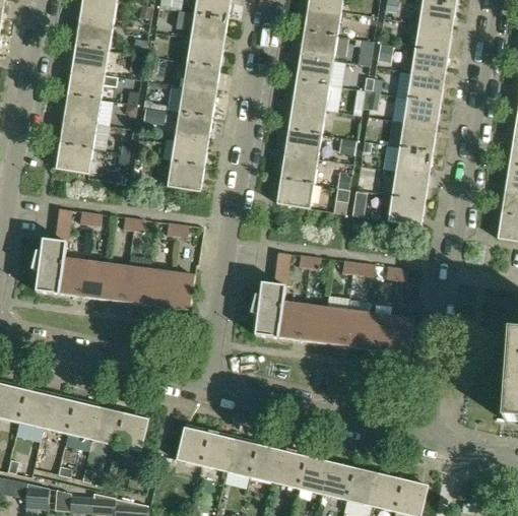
[(80,0),(78,18),(112,23),(116,0),(80,0)]
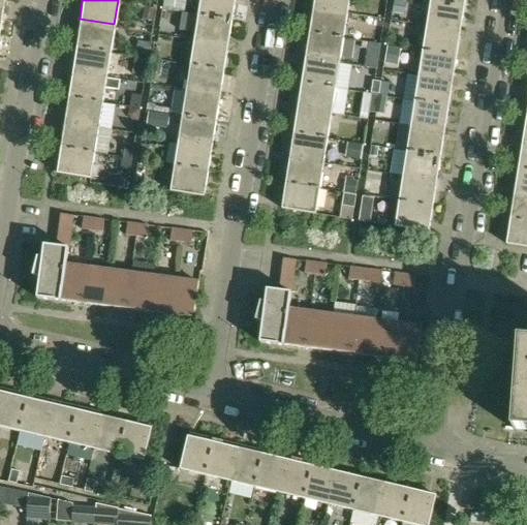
[(197,0),(196,11),(230,18),(233,0),(197,0)]
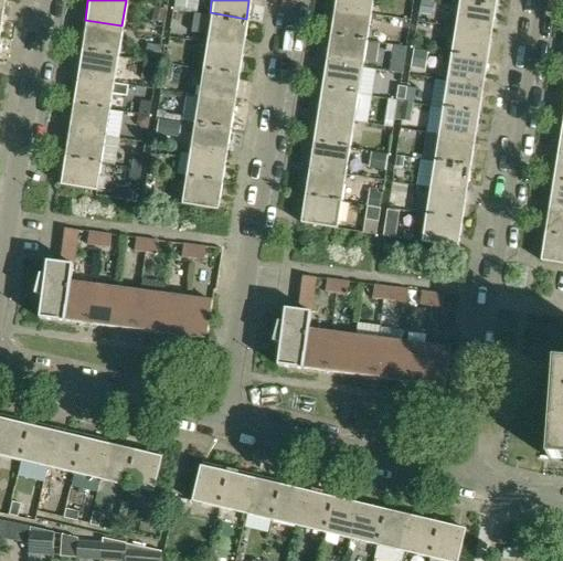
[(333,0),(333,3),(370,10),(371,0),(333,0)]
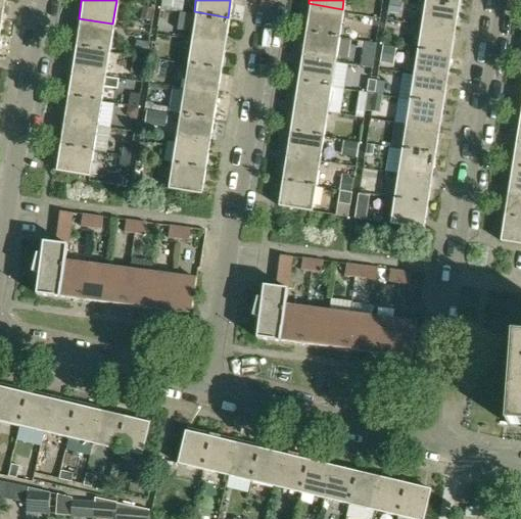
[(388,0),(387,9),(399,10),(401,0),(388,0)]
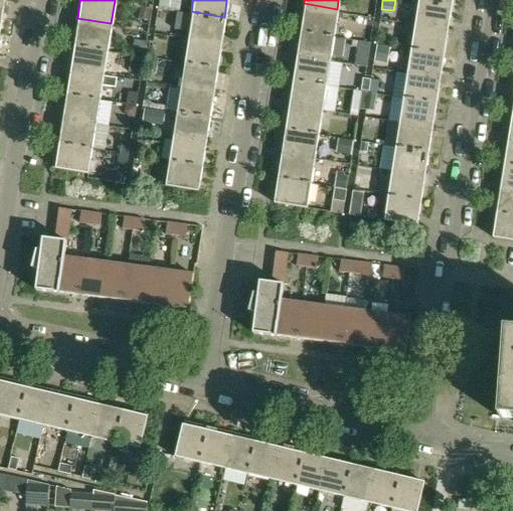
[(416,0),(413,21),(447,27),(451,2),(438,0),(416,0)]
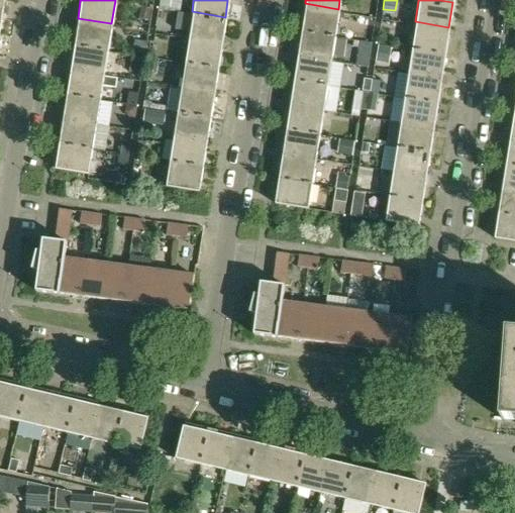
[(305,3),(301,28),(334,33),(336,19),(338,9),(305,3)]
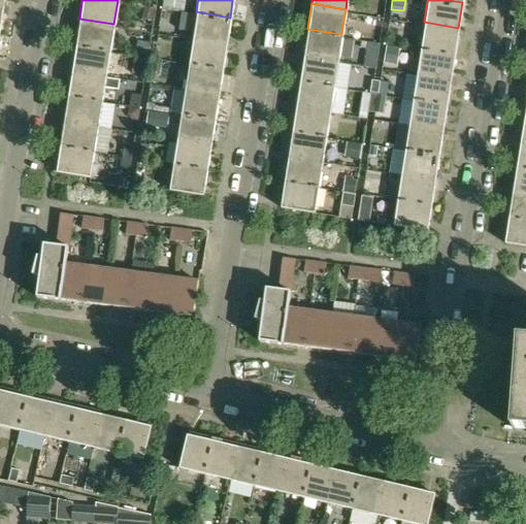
[(151,18),(152,6),(142,4),(140,15),(151,18)]
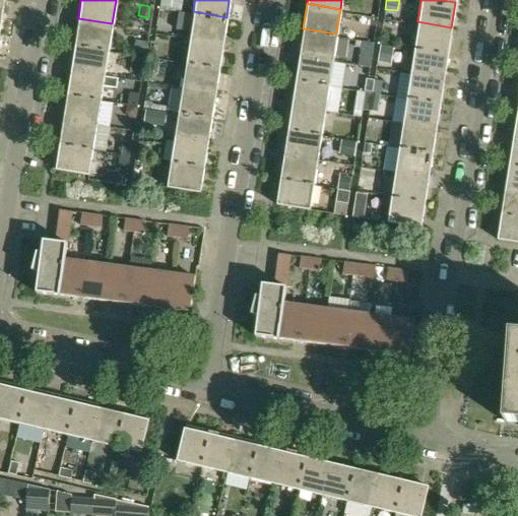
[(178,9),(175,26),(190,28),(189,37),(222,42),(227,17),(193,11),(178,9)]
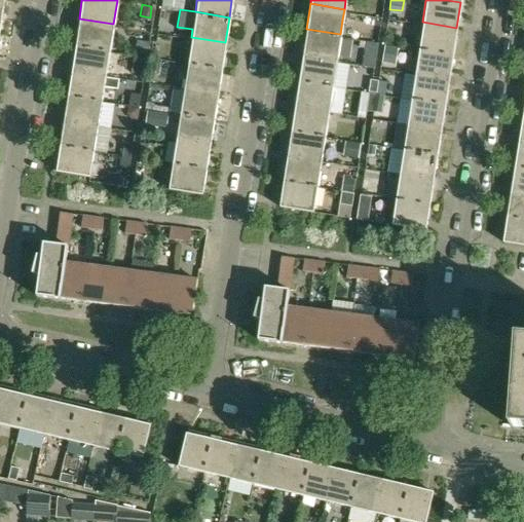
[(113,24),(79,19),(75,44),(109,49),(113,24)]
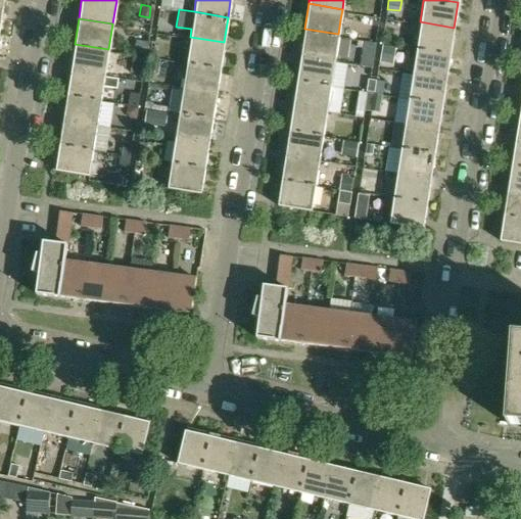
[(420,21),(416,47),(450,52),(454,28),(420,21)]
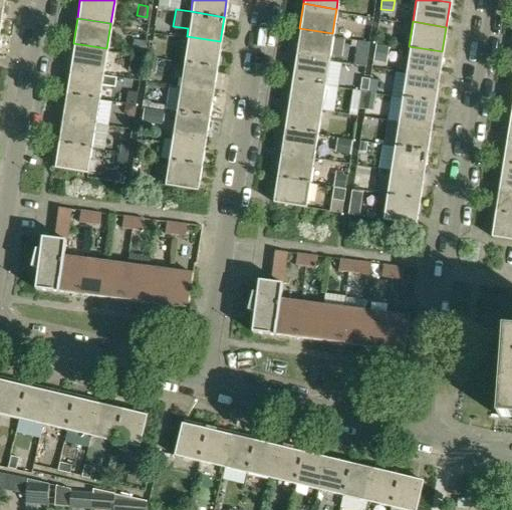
[(332,33),(299,28),(295,53),(328,58),(332,33)]
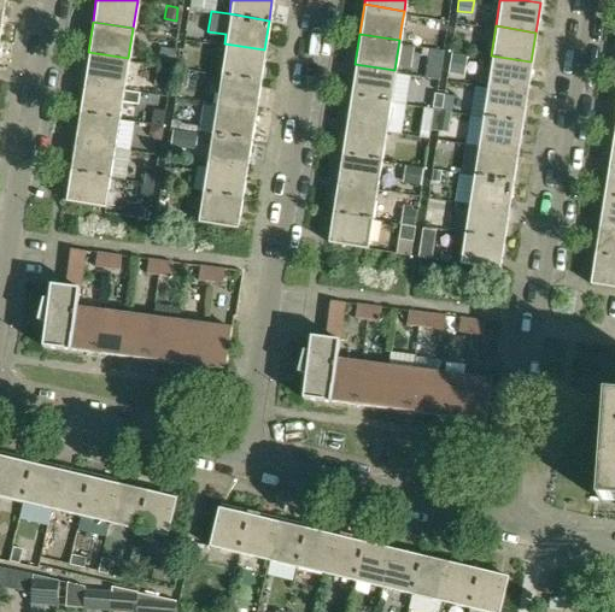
[(224,43),(220,72),(259,78),(264,49),(224,43)]
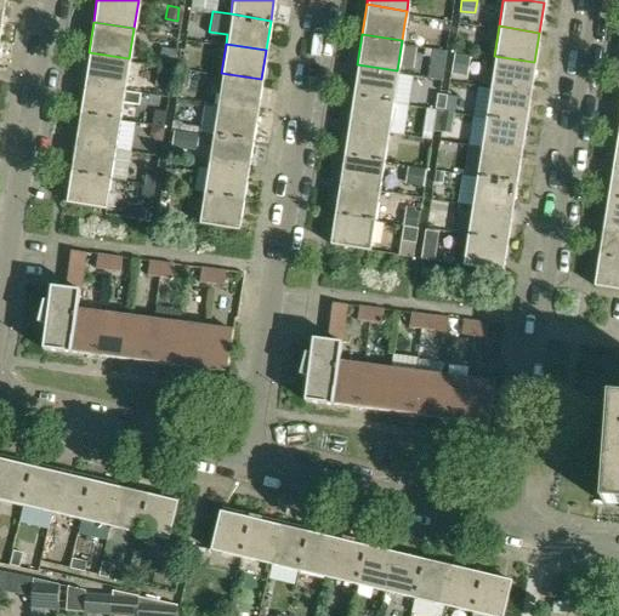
[(176,47),(159,45),(157,61),(174,63),(176,47)]
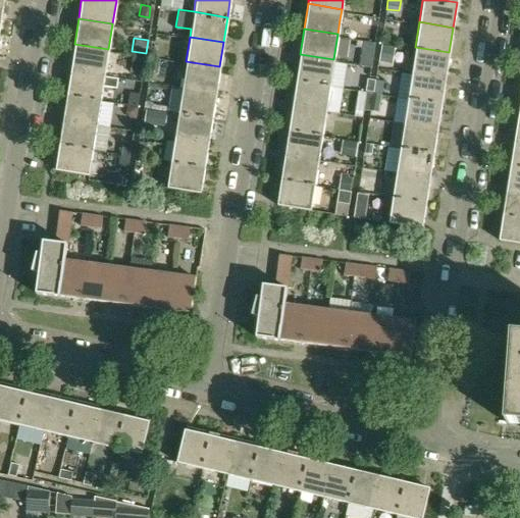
[(371,42),(361,40),(359,52),(369,54),(371,42)]
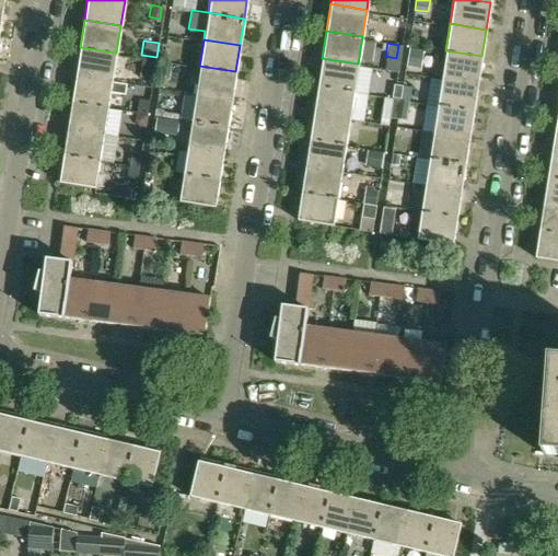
[(421,48),(408,46),(406,62),(419,65),(421,48)]
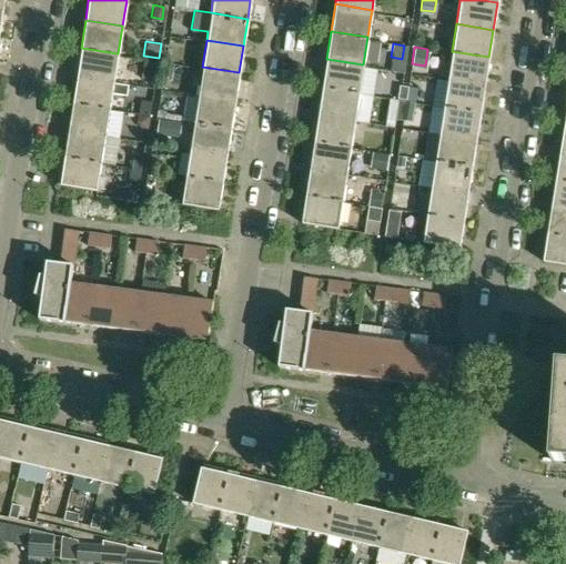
[(81,48),(77,74),(113,80),(118,53),(81,48)]
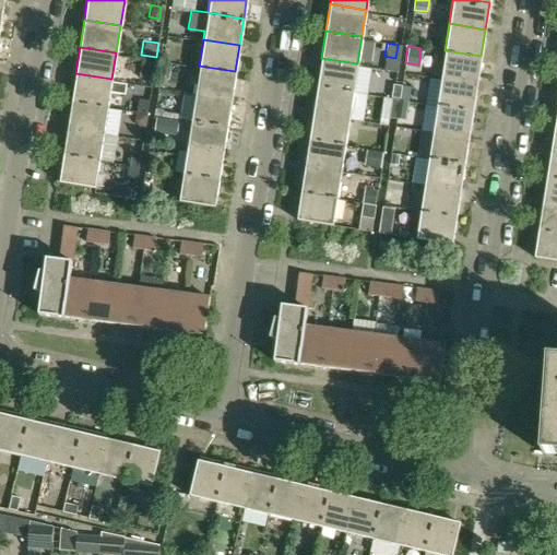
[(445,50),(441,77),(476,82),(481,56),(445,50)]
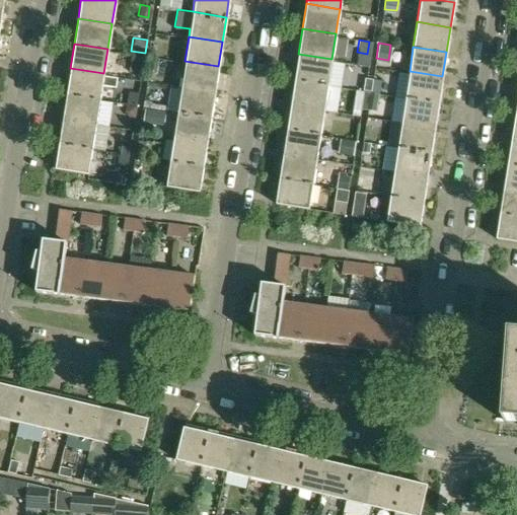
[(128,70),(140,72),(142,72),(144,55),(131,53),(128,70)]
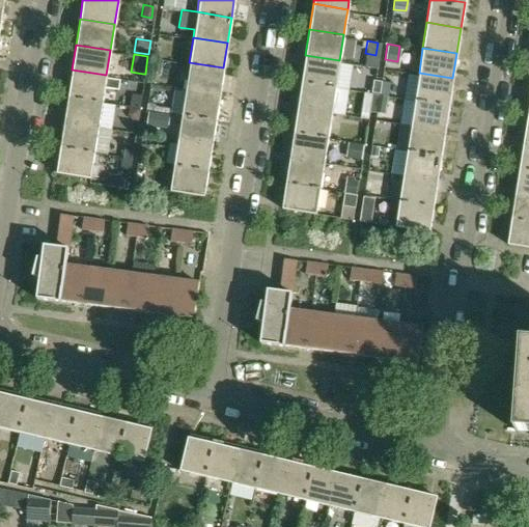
[(305,55),(301,81),(335,86),(349,88),(352,62),(339,60),(305,55)]
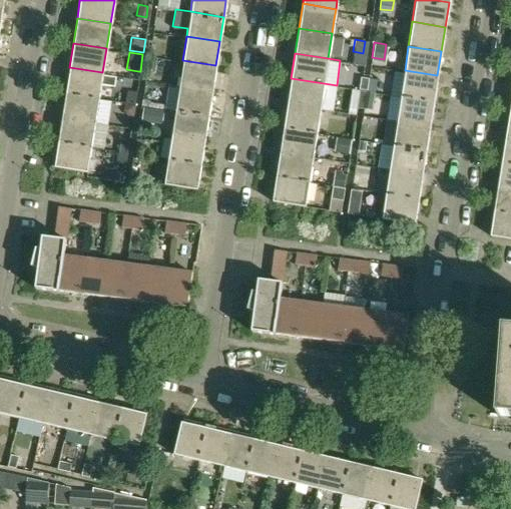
[(155,58),(146,57),(145,69),(153,70),(155,58)]
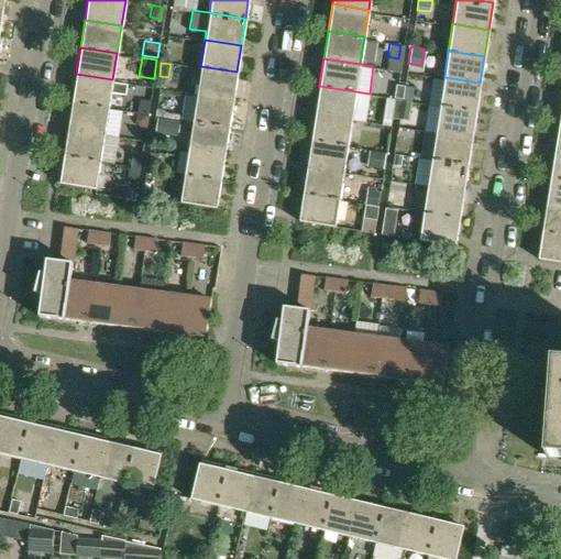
[(197,92),(233,99),(237,72),(200,66),(198,83),(197,92)]
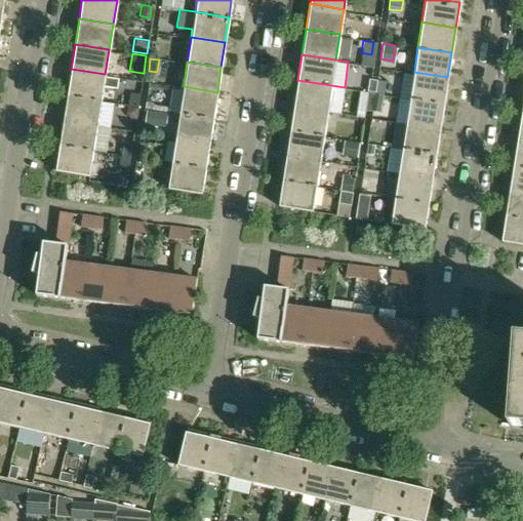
[(71,69),(68,93),(101,98),(103,84),(116,85),(117,76),(105,74),(71,69)]
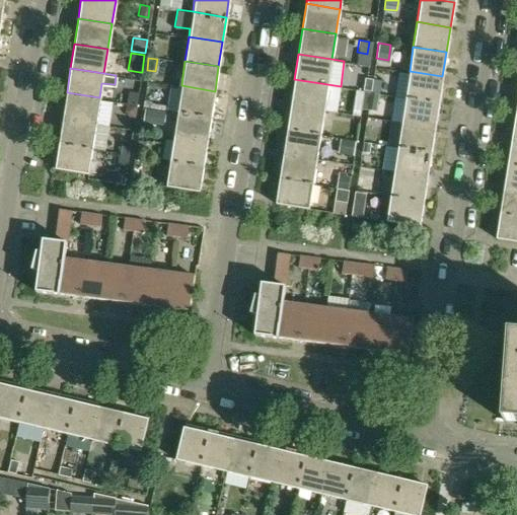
[(397,69),(393,93),(405,95),(439,101),(442,76),(410,71),(397,69)]
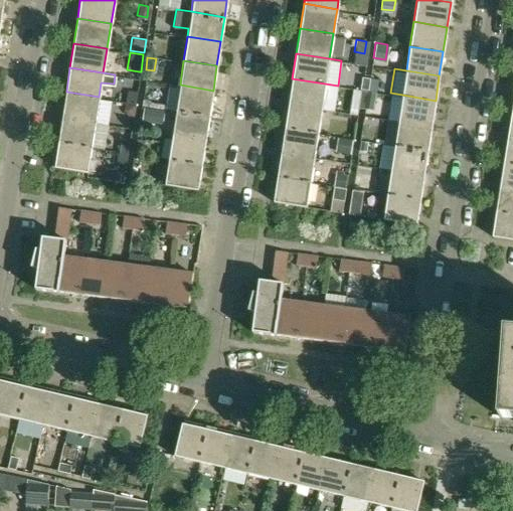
[(361,75),(359,88),(367,89),(369,76),(361,75)]
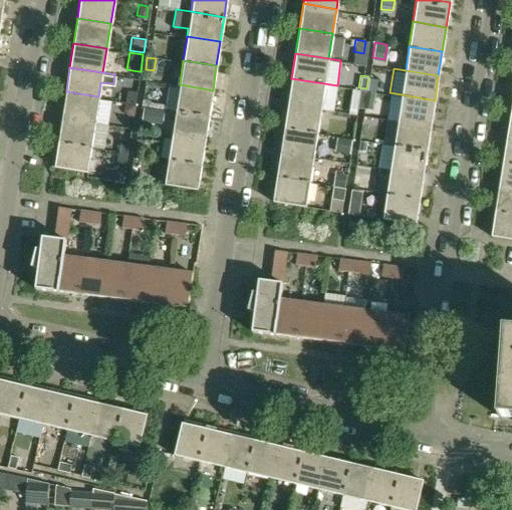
[(291,78),(288,102),(320,107),(333,109),(337,85),(324,83),(291,78)]
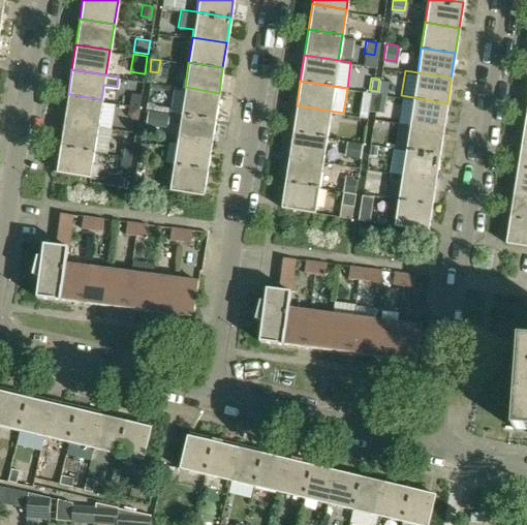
[(169,105),(168,111),(181,113),(215,118),(219,93),(185,87),(173,86),(169,105)]
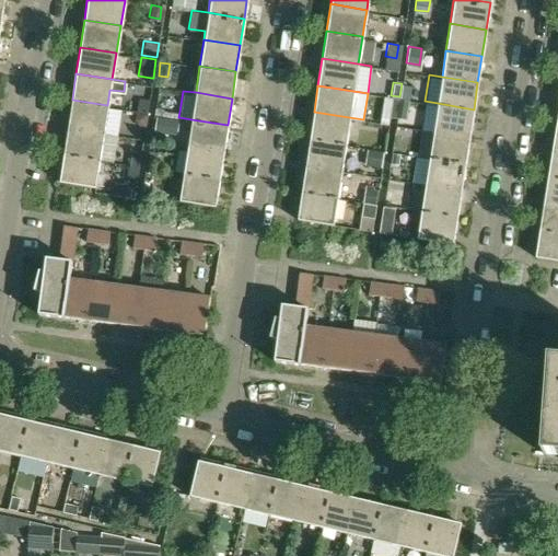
[(383,95),(380,113),(388,114),(391,96),(383,95)]
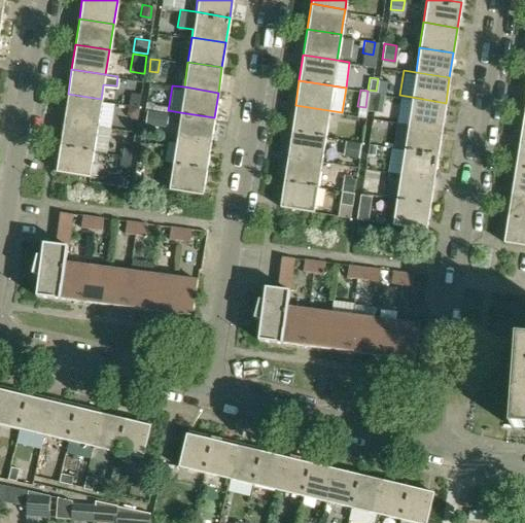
[(129,91),(127,104),(137,105),(139,93),(129,91)]
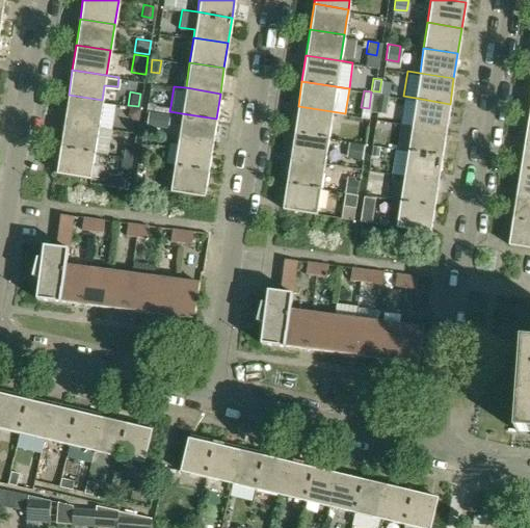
[(371,91),(369,108),(385,110),(387,96),(381,96),(382,94),(371,91)]
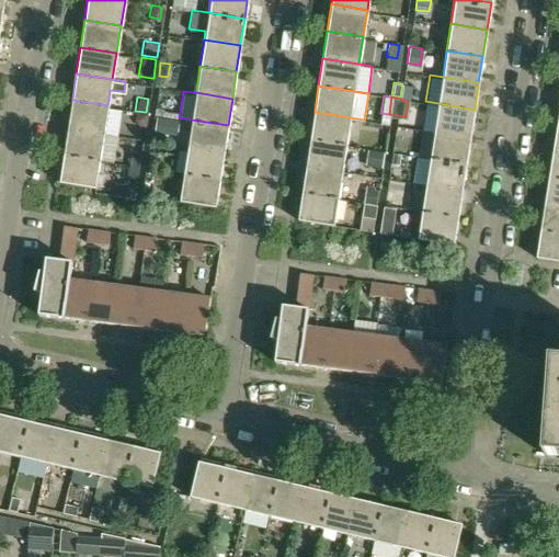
[(103,133),(107,105),(72,100),(72,101),(68,127),(103,133)]
